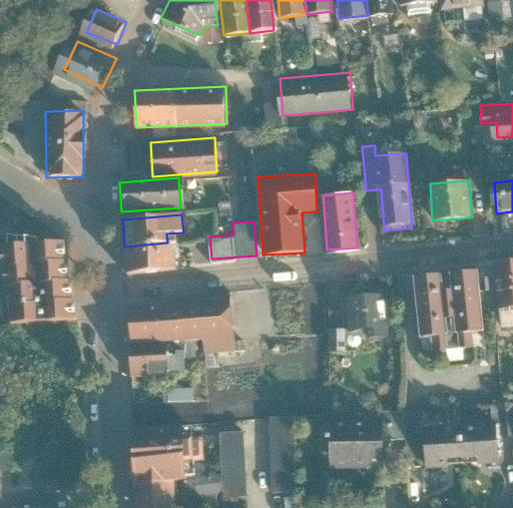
[(8,242),(0,242),(0,251),(0,255),(1,255),(2,265),(3,265),(3,274),(4,274),(5,284),(6,284),(7,294),(8,293),(8,302),(8,303),(9,303),(10,313),(11,313),(11,320),(18,320),(75,316),(76,316),(76,306),(74,306),(74,297),(73,297),(72,287),(71,287),(71,278),(70,278),(69,268),(68,268),(67,258),(66,258),(66,247),(65,248),(64,238),(38,240),(38,236),(38,235),(18,231),(7,235),(8,242)]
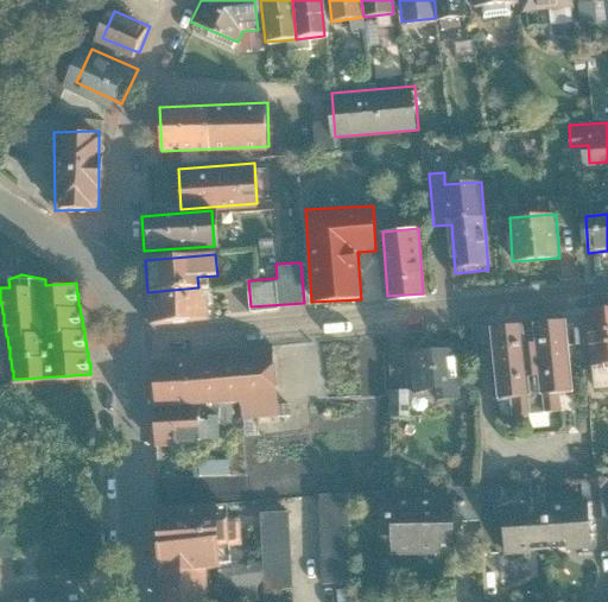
[(147,292),(150,323),(207,318),(204,287),(198,287),(147,292)]
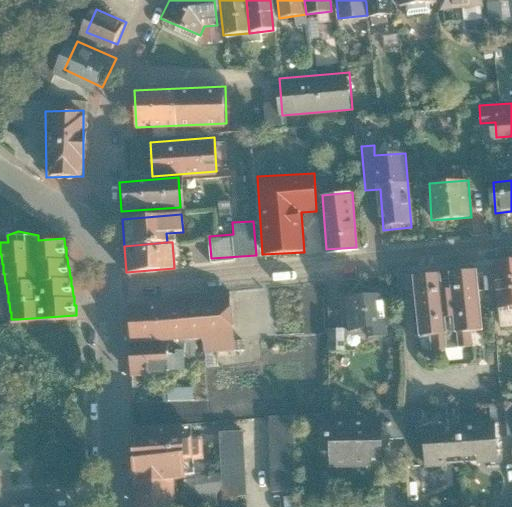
[(511,258),(493,260),(497,307),(511,306),(511,258)]
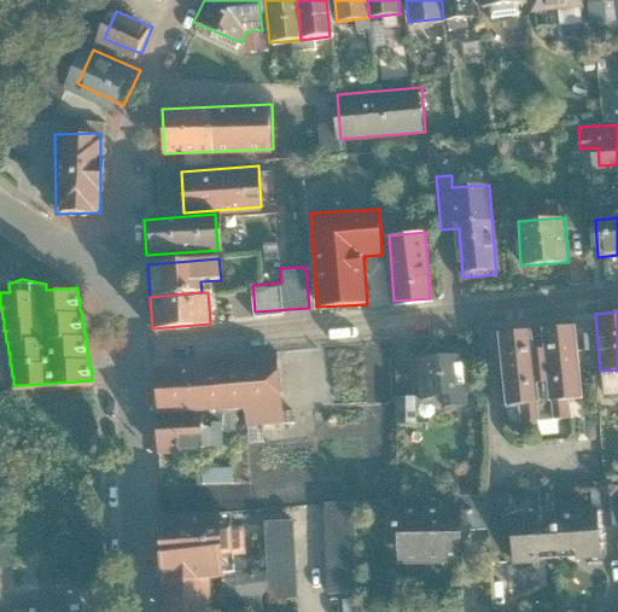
[(530,327),(497,331),(505,408),(520,407),(520,421),(570,419),(569,402),(582,402),(575,324),(542,327),(544,351),(532,353),(530,327)]
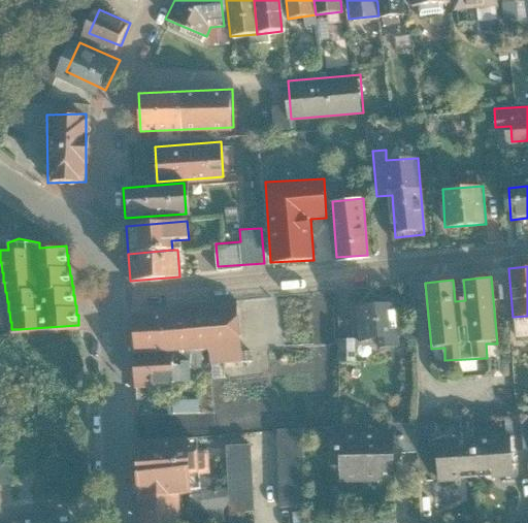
[(178,352),(208,350),(208,361),(240,359),(238,302),(176,306),(176,312),(178,352)]
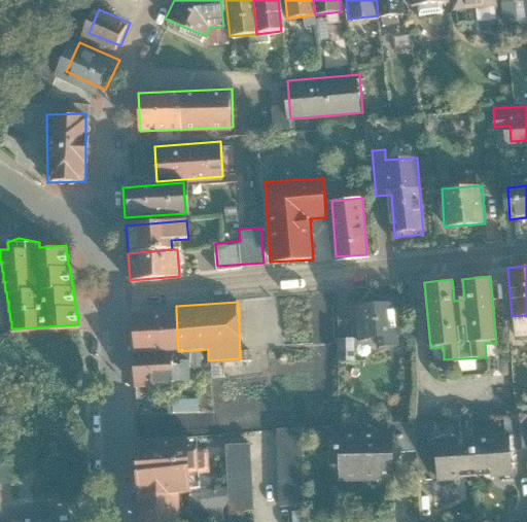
[(395,303),(354,306),(357,346),(398,343),(395,303)]
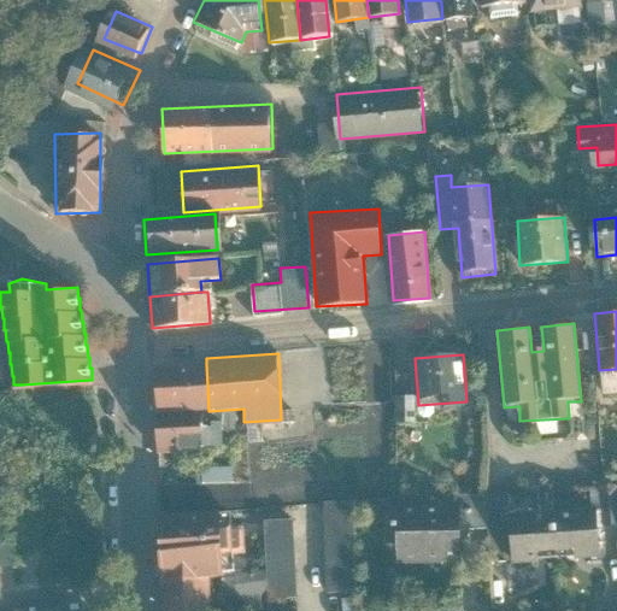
[(206,364),(157,368),(160,413),(201,411),(209,411),(206,364)]
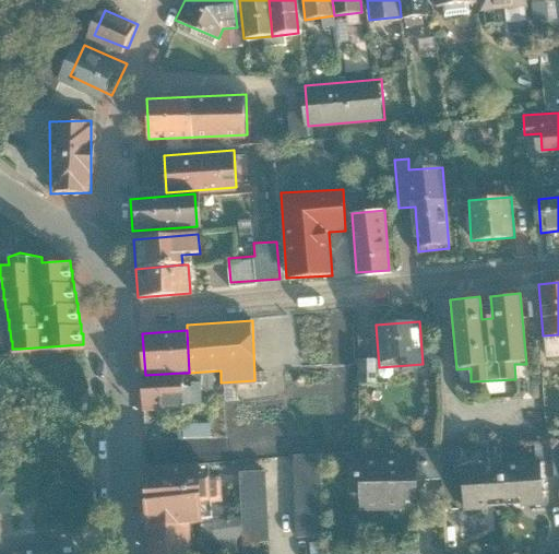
[(376,356),(358,358),(360,382),(377,381),(376,356)]
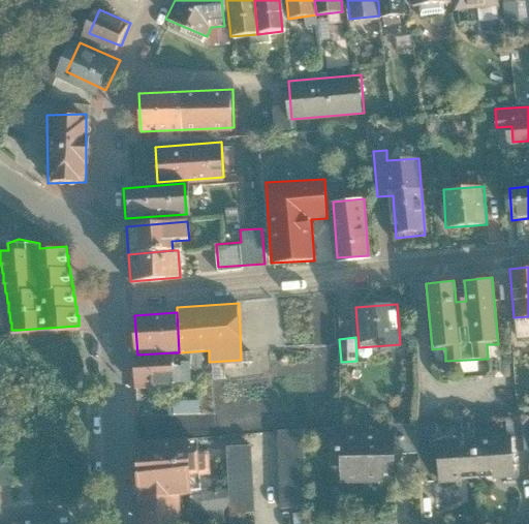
[(173,352),(137,355),(138,383),(151,383),(151,376),(173,375),(173,352)]
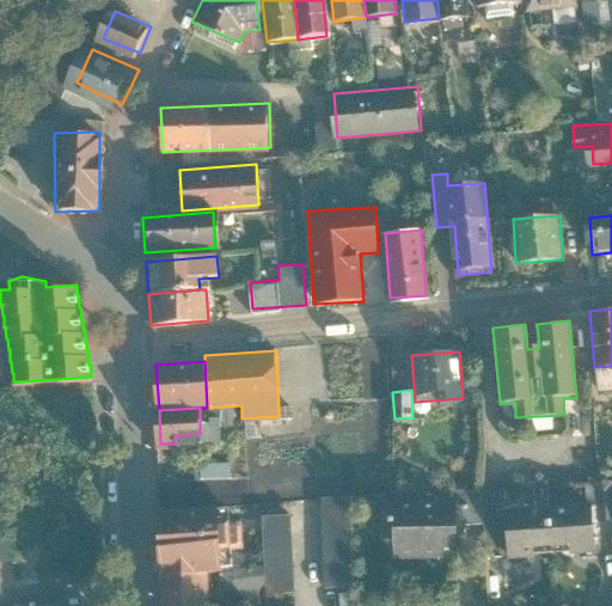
[(228,461),(200,461),(200,476),(230,476),(228,461)]
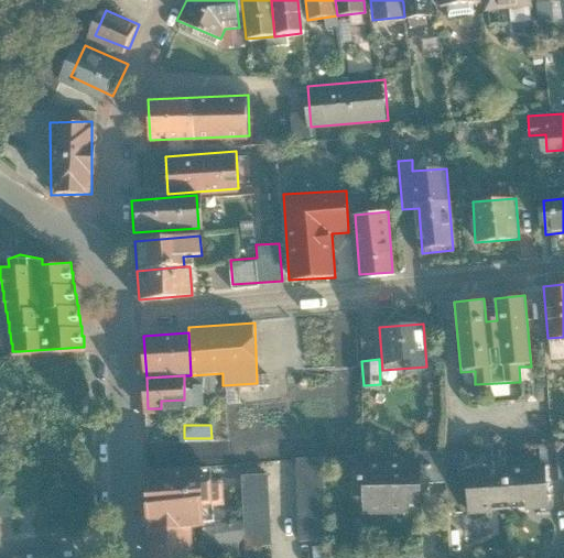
[(563,476),(563,440),(549,442),(551,478),(563,476)]
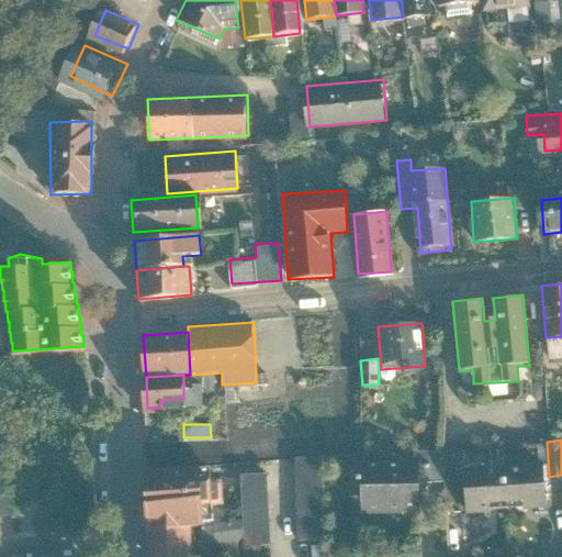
[(462,448),(441,449),(442,479),(444,486),(460,486),(458,459),(463,459),(462,448)]
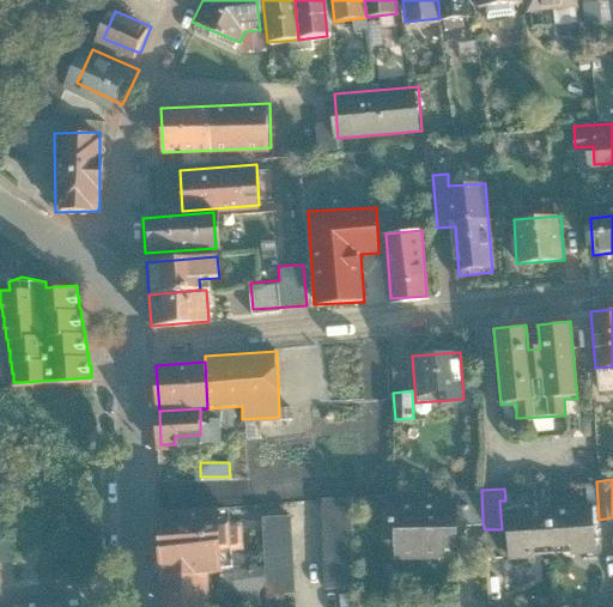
[(453,491),(453,497),(454,523),(483,522),(481,490),(453,491)]
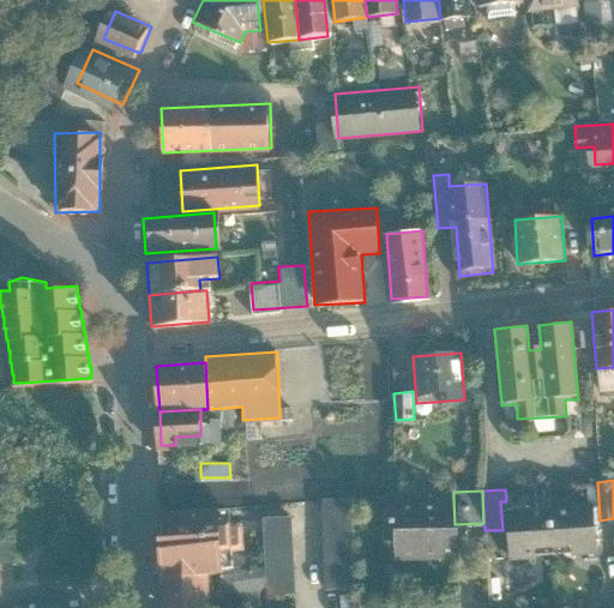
[(321,498),(324,590),(353,589),(350,497),(321,498)]
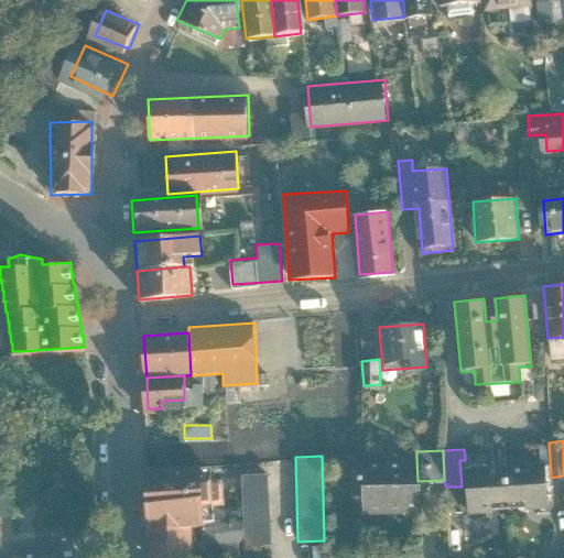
[(360,459),(362,515),(419,513),(418,481),(416,457),(402,458),(402,461),(387,462),(387,458),(360,459)]
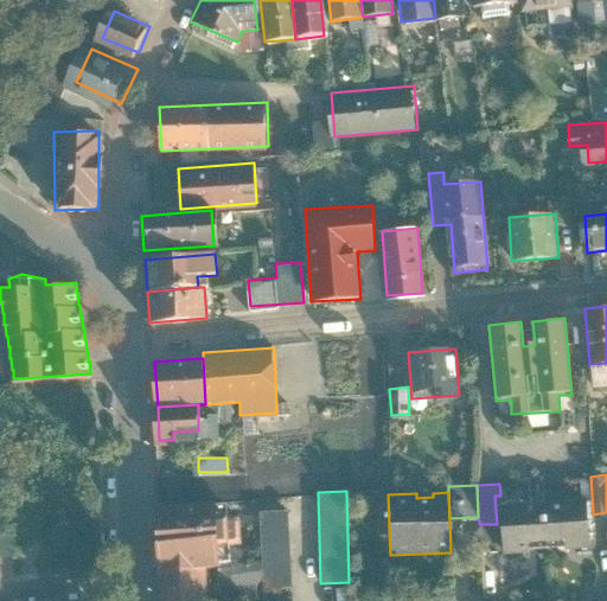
[(588,499),(544,502),(547,549),(564,548),(564,550),(590,549),(588,499)]
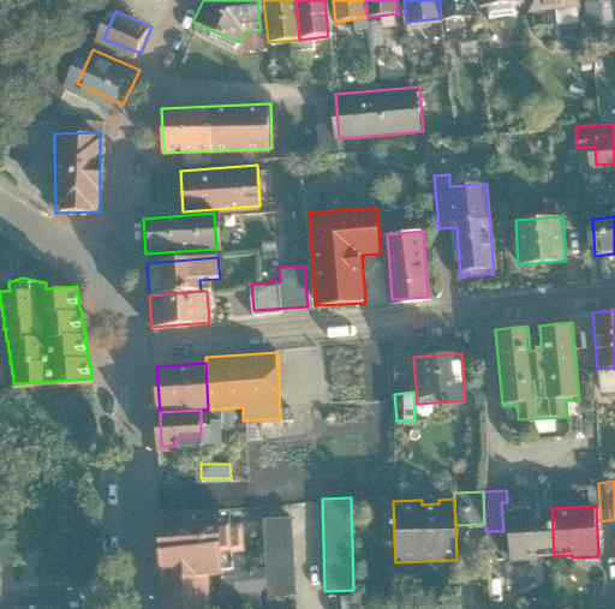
[(159,511),(161,575),(208,574),(219,573),(230,573),(228,551),(243,550),(242,521),(228,523),(228,511),(219,511),(220,508),(159,511)]
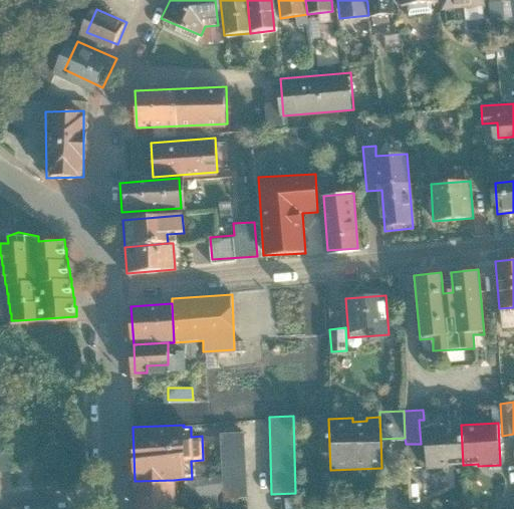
[(461,425),(427,427),(429,469),(448,469),(448,465),(463,465),(461,425)]
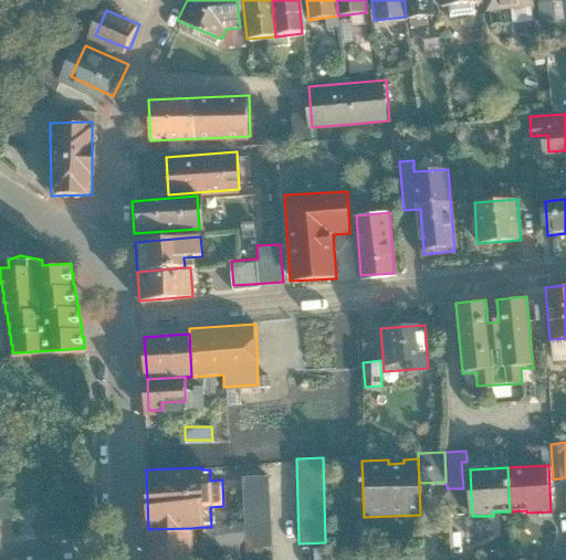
[(271,548),(266,475),(242,476),(245,526),(247,542),(247,549),(271,548)]
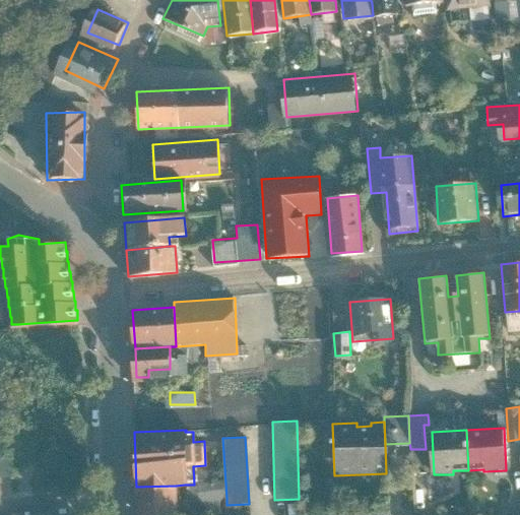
[(225,484),(194,485),(185,485),(185,501),(226,499),(225,484)]
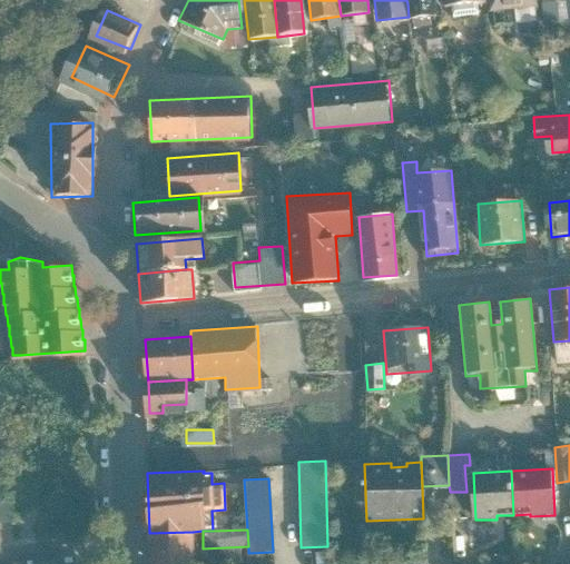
[(193,563),(193,532),(149,533),(150,563),(193,563)]
